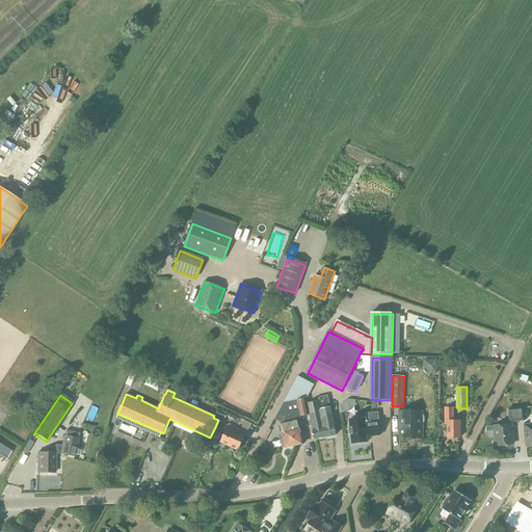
[(324,428),(325,436),(336,434),(334,425),(329,407),(330,407),(328,399),(327,395),(320,397),(320,399),(320,400),(321,400),(322,409),(321,409),(325,428),(324,428)]
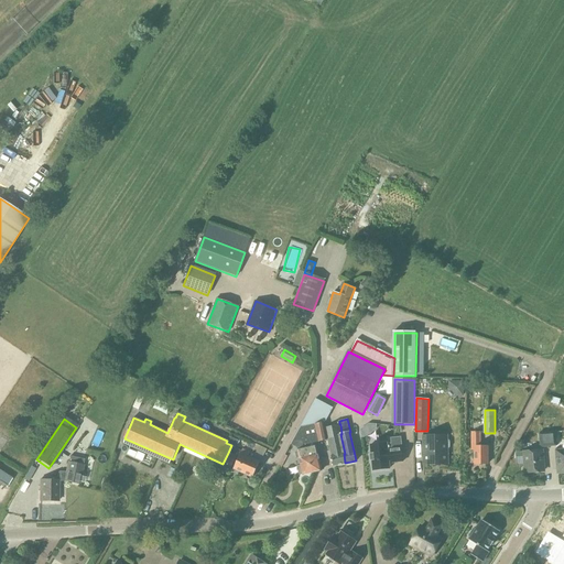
[(328,440),(325,427),(325,423),(324,422),(317,423),(315,424),(308,425),(302,426),(301,426),(292,444),(296,447),(296,445),(303,444),(301,436),(306,436),(308,443),(308,448),(307,448),(307,451),(312,468),(312,473),(322,470),(318,454),(317,454),(316,447),(320,447),(318,442),(328,440)]
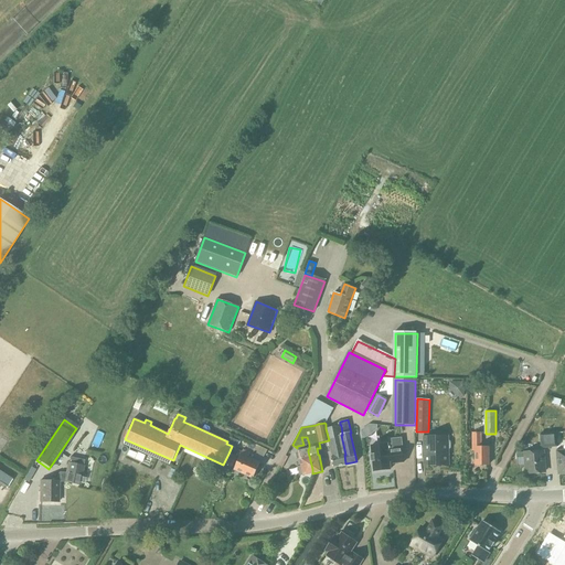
[(333,466),(345,464),(344,455),(345,455),(341,435),(342,435),(341,425),(340,425),(326,428),(329,440),(332,456),(331,456),(333,466)]
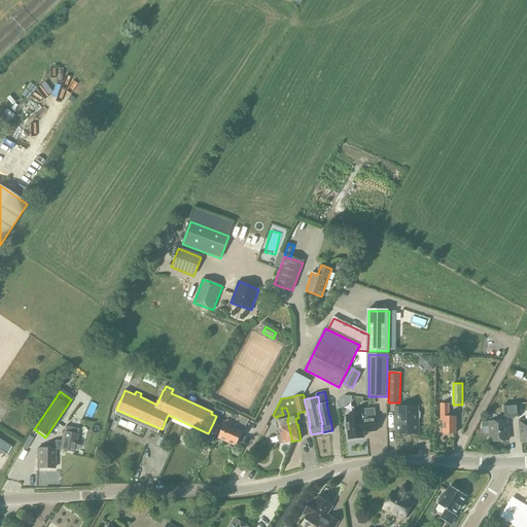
[(456,433),(456,417),(449,417),(449,403),(441,403),(441,420),(444,420),(444,433),(456,433)]
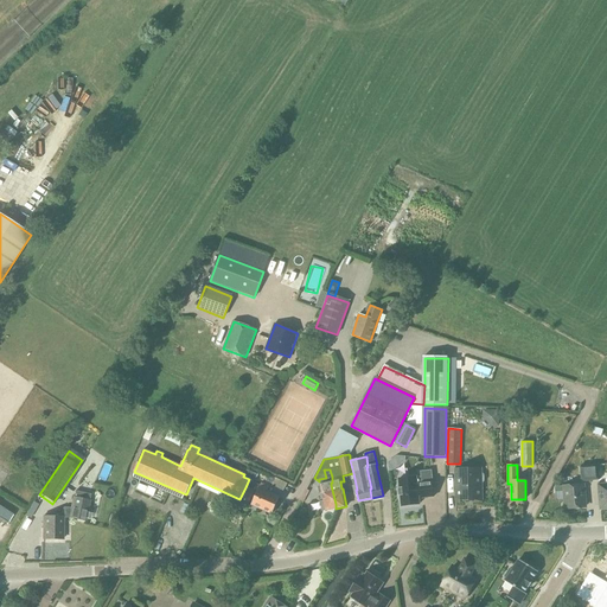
[(326,511),(336,509),(336,504),(331,485),(331,483),(332,483),(332,477),(330,470),(324,470),(326,478),(319,479),(319,481),(320,485),(326,511)]
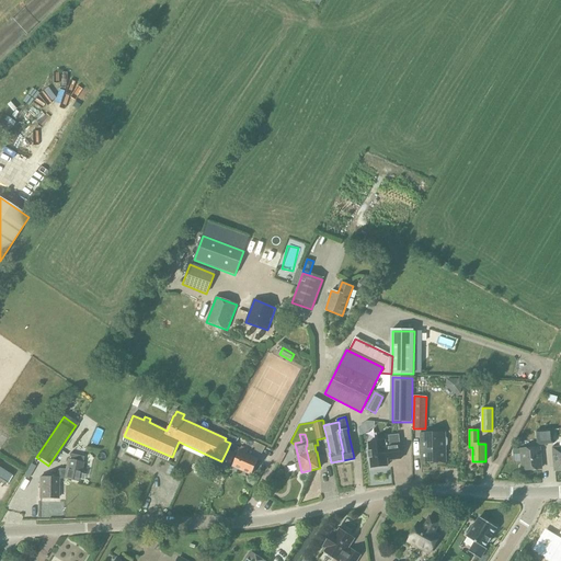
[(421,462),(443,461),(442,434),(428,435),(421,435),(422,448),(421,448),(421,462)]
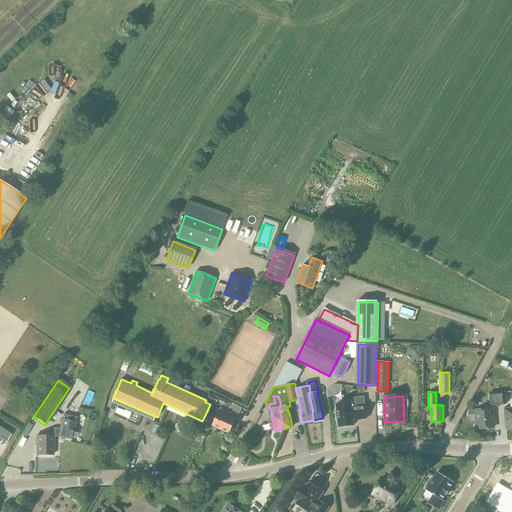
[(337,411),(335,411),(336,418),(338,418),(339,427),(354,425),(353,419),(357,419),(357,420),(366,419),(363,397),(355,398),(355,403),(351,403),(351,402),(336,404),(337,411)]
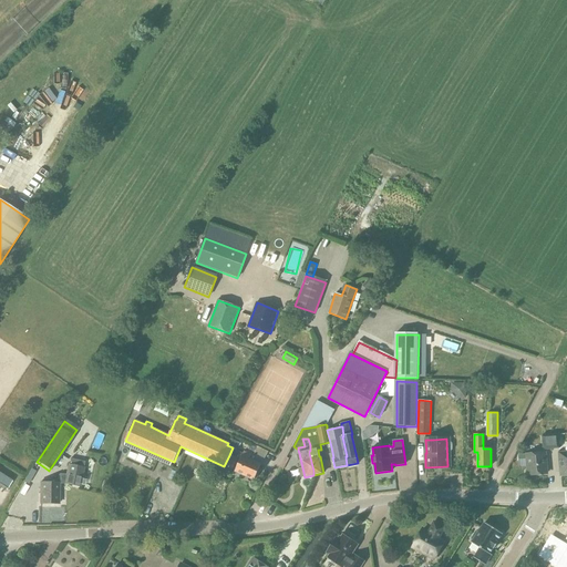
[(255,480),(260,465),(248,460),(250,455),(244,452),(235,471),(255,480)]
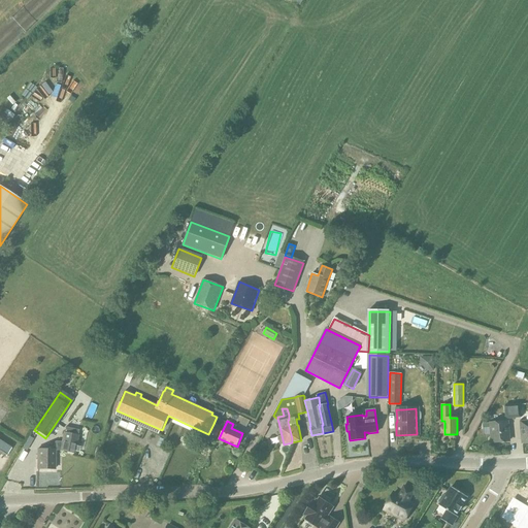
[(508,441),(507,422),(491,423),(491,427),(492,427),(493,433),(491,433),(492,442),(508,441)]
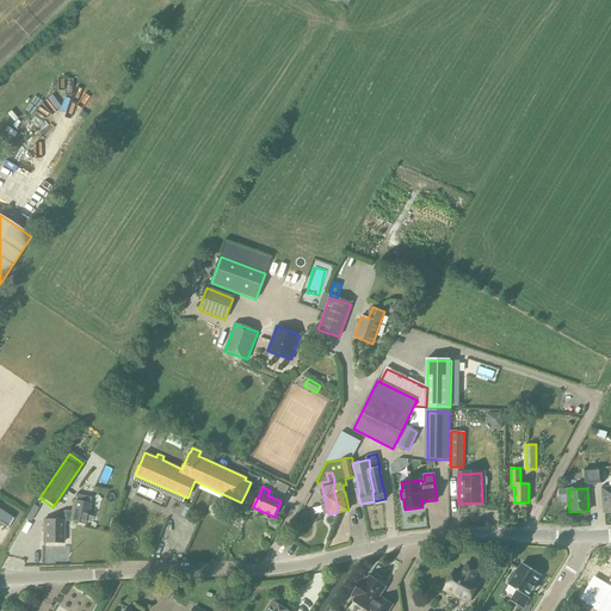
[(255,494),(247,491),(242,500),(251,504),(255,494)]
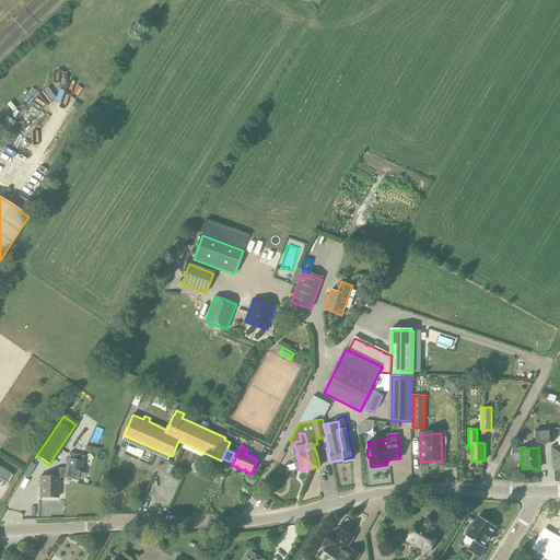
[(57,477),(58,477),(66,477),(78,480),(82,463),(68,459),(66,469),(59,469),(57,470),(57,474),(57,477)]
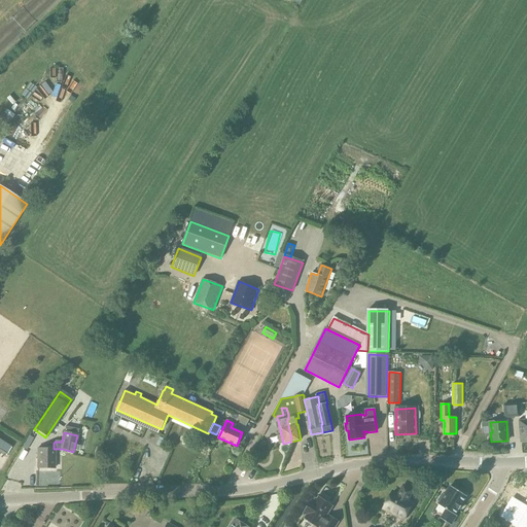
[(0,440),(0,449),(7,453),(10,448),(0,440)]
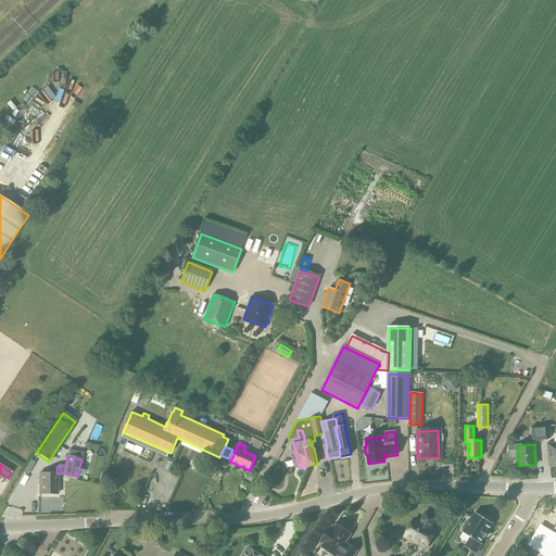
[(57,474),(57,470),(50,470),(50,474),(40,474),(40,493),(58,493),(58,474),(57,474)]
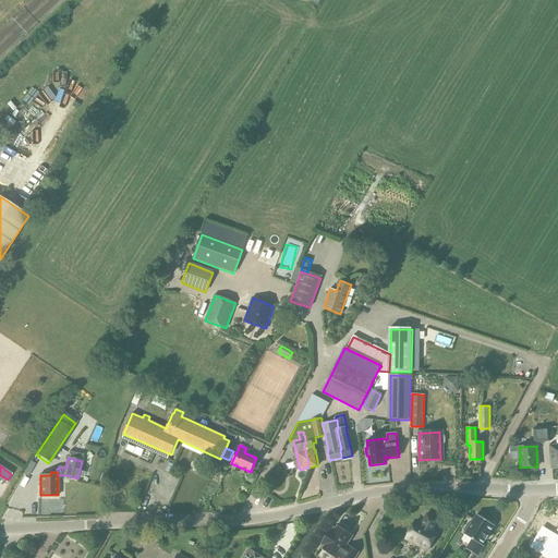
[(432,530),(436,520),(427,516),(423,524),(416,521),(407,538),(426,549),(436,532),(432,530)]
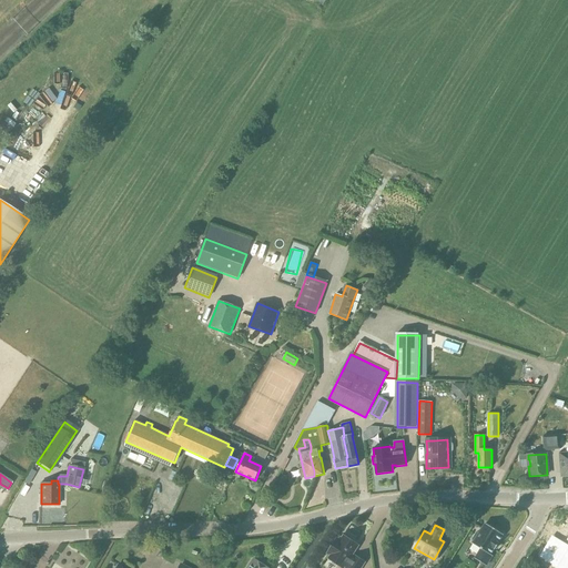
[(503,535),(484,526),(479,534),(477,533),(472,540),(474,541),(473,544),(480,549),(475,559),(486,566),(494,556),(490,554),(494,549),(495,549),(499,544),(498,543),(503,535)]
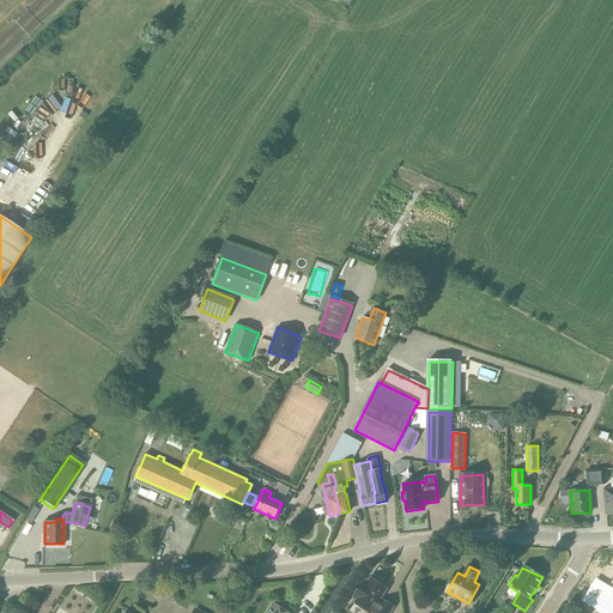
[(374,578),(372,577),(368,583),(364,581),(354,595),(358,598),(356,601),(371,611),(371,610),(376,612),(374,612),(388,612),(394,605),(384,599),(383,601),(378,599),(387,587),(382,584),(382,582),(376,577),(374,578)]
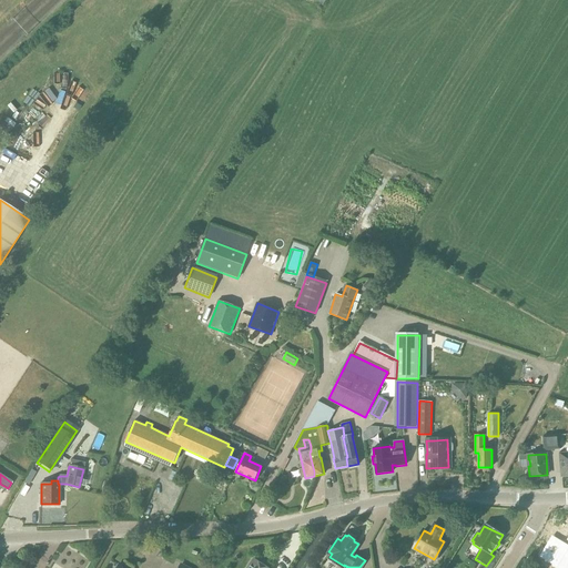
[(541,547),(538,554),(540,555),(539,557),(553,565),(551,567),(554,567),(557,567),(567,549),(567,545),(565,543),(551,535),(551,536),(554,537),(550,543),(548,541),(544,548),(541,547)]
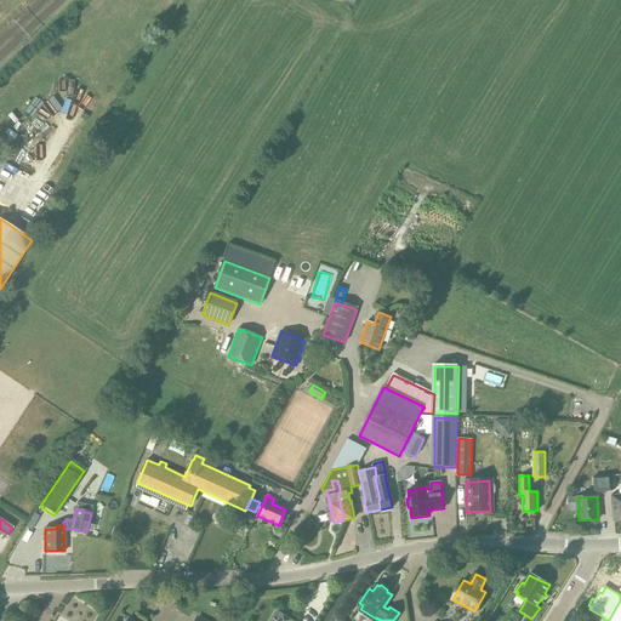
[(620,620),(620,600),(609,620),(620,620)]
